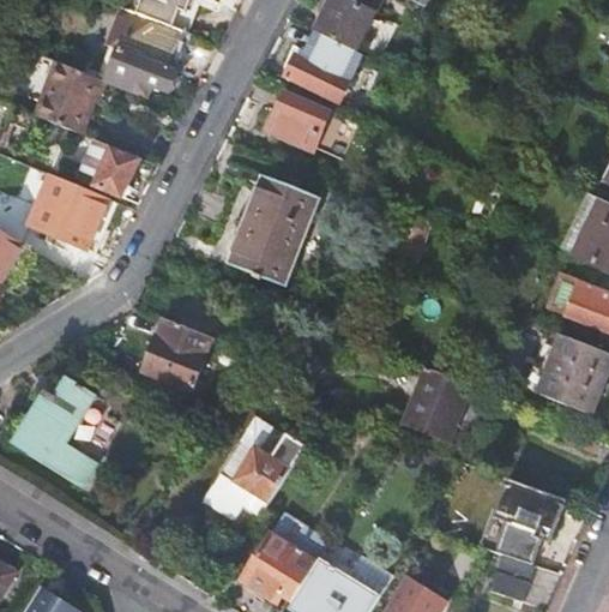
[(137,0),(133,12),(168,25),(176,6),(184,9),(186,0),(137,0)]
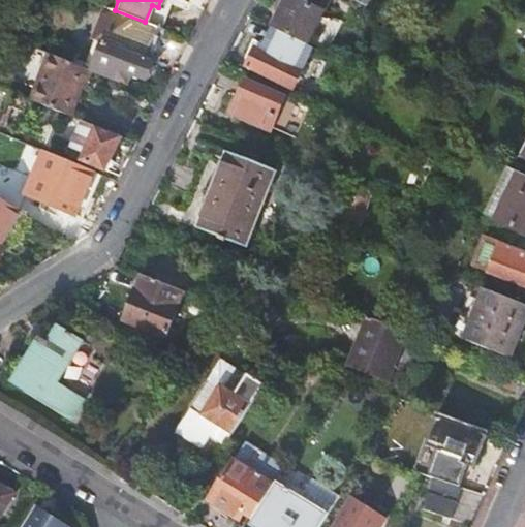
[(305,43),(326,0),(283,0),(271,27),(305,43)]
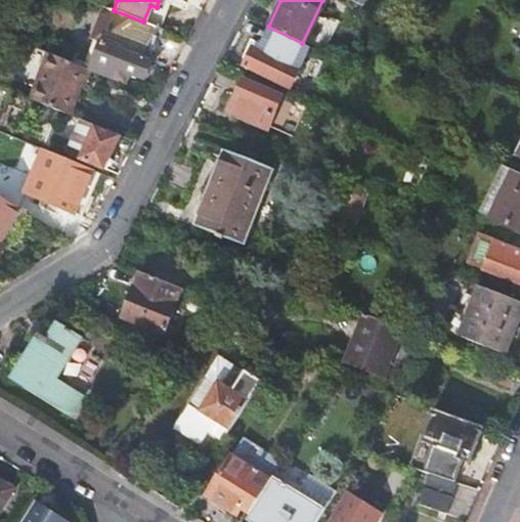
[(98,41),(87,68),(120,80),(125,70),(142,76),(147,60),(139,56),(152,26),(143,22),(114,10),(102,6),(90,38),(98,41)]
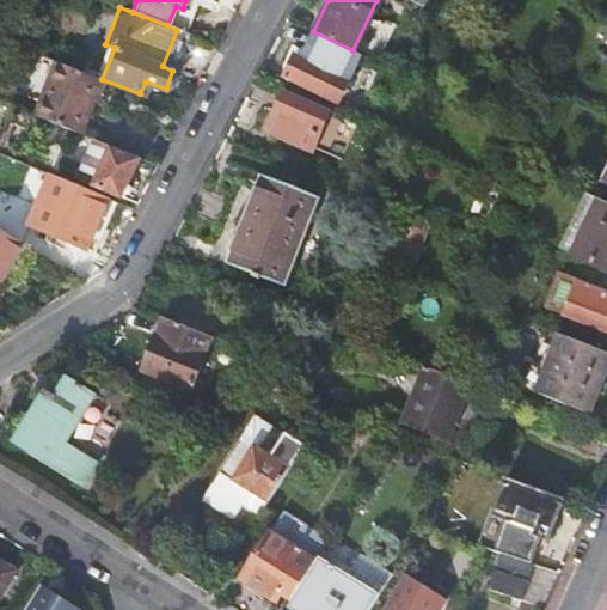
[(353,50),(313,31),(300,58),(294,54),(284,75),(337,101),(361,54),(353,50)]
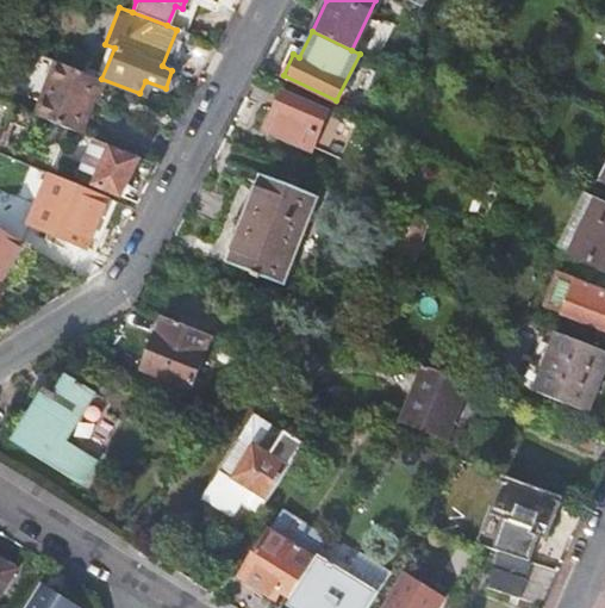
[(39,116),(80,132),(99,88),(57,72),(39,116)]
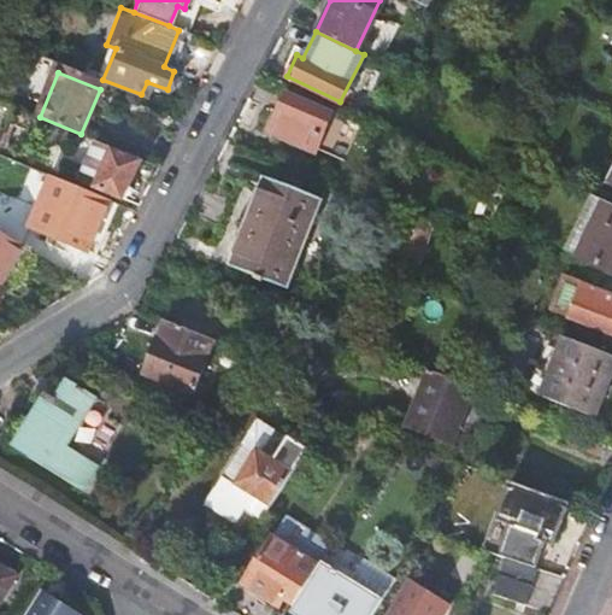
[(315,148),(333,110),(288,89),(269,130),(315,148)]
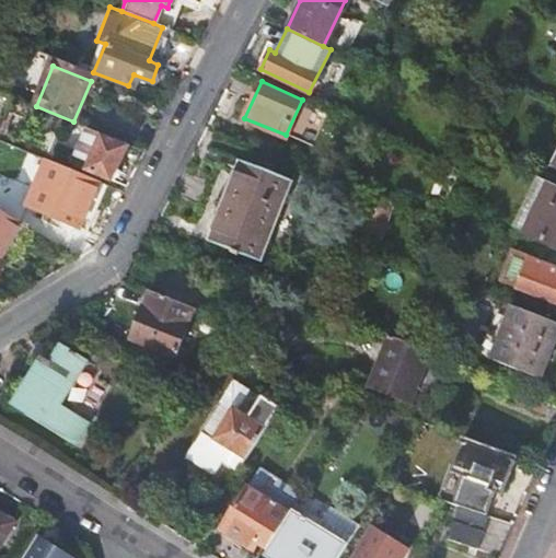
[(27,103),(0,92),(0,116),(3,109),(22,116),(27,103)]
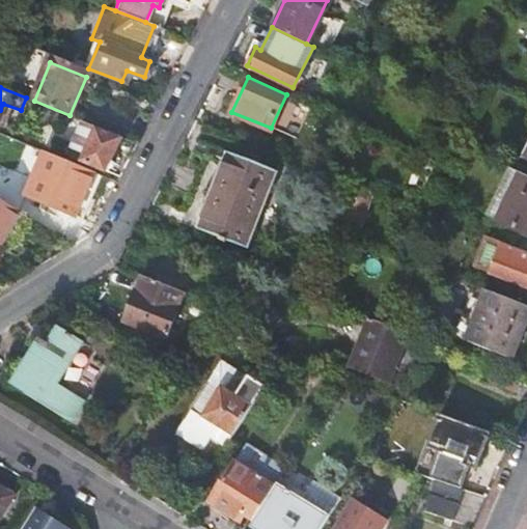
[(116,136),(80,120),(66,148),(79,155),(77,158),(82,160),(84,157),(102,165),(116,136)]
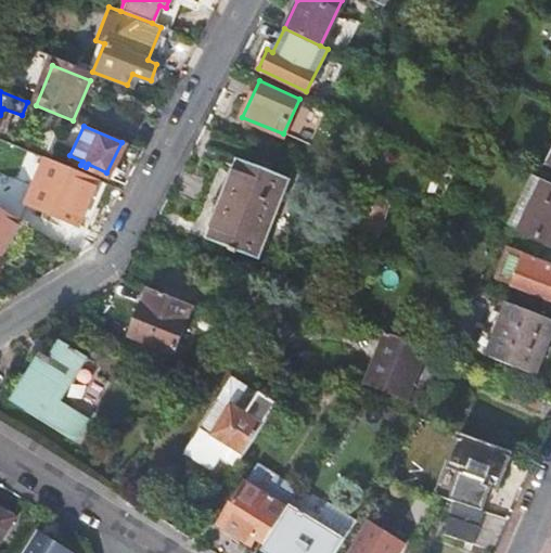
[(256,259),(285,177),(218,151),(188,231),(256,259)]
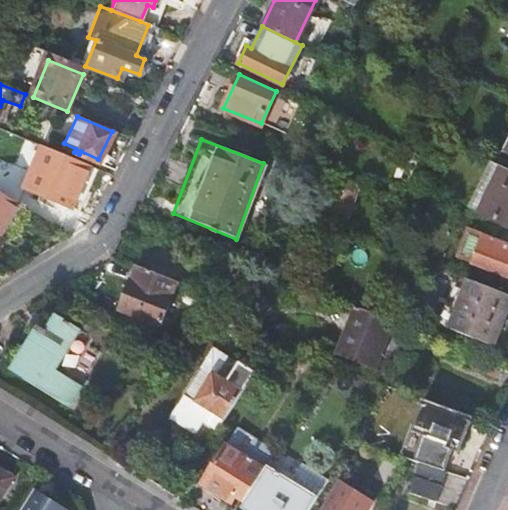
[(87,163),(39,143),(21,186),(69,206),(87,163)]
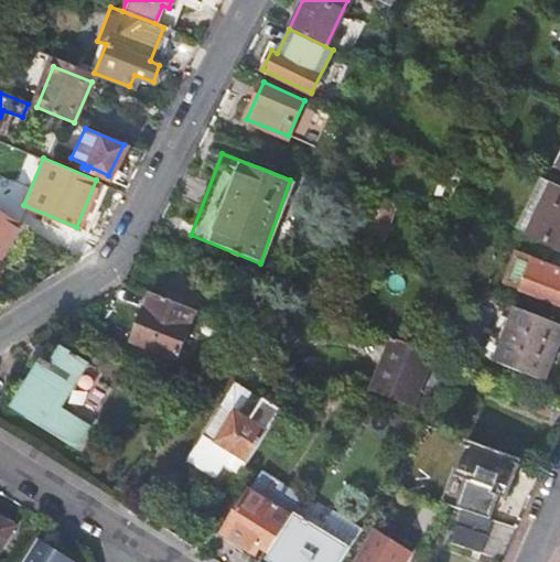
[(559,249),(559,186),(550,183),(527,233),(559,249)]
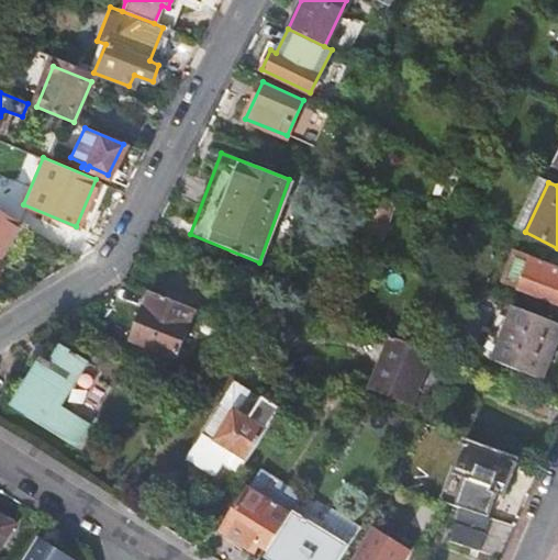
[(374,194),(354,245),(376,253),(384,228),(377,225),(388,200),(374,194)]
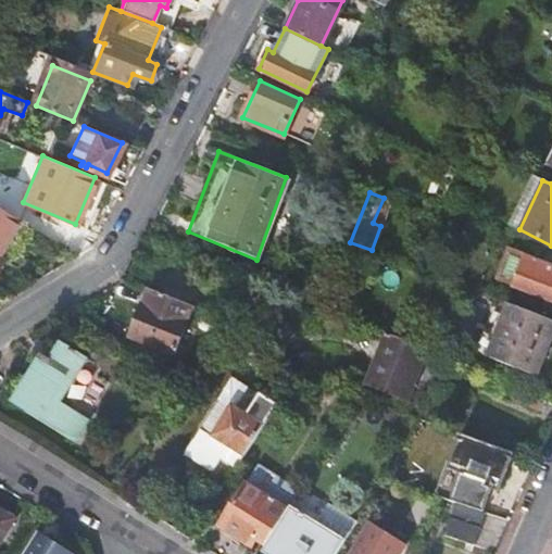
[(0,261),(2,257),(0,256),(0,251),(1,249),(12,256),(29,227),(0,209),(0,261)]
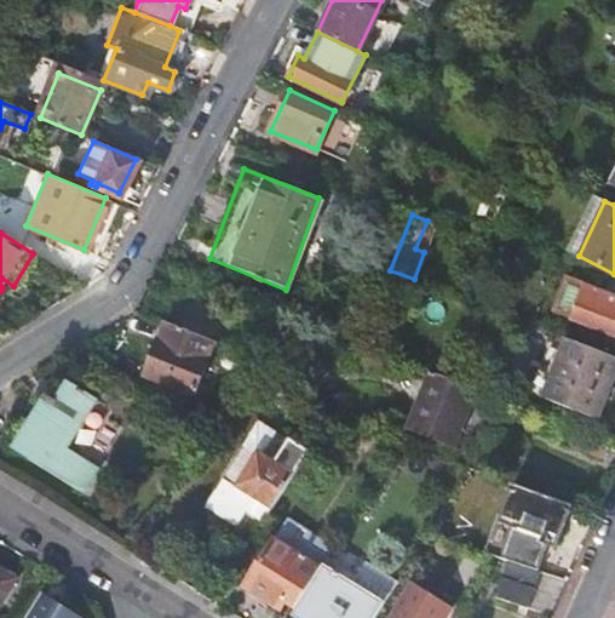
[(570,318),(584,282),(564,275),(551,310),(570,318)]
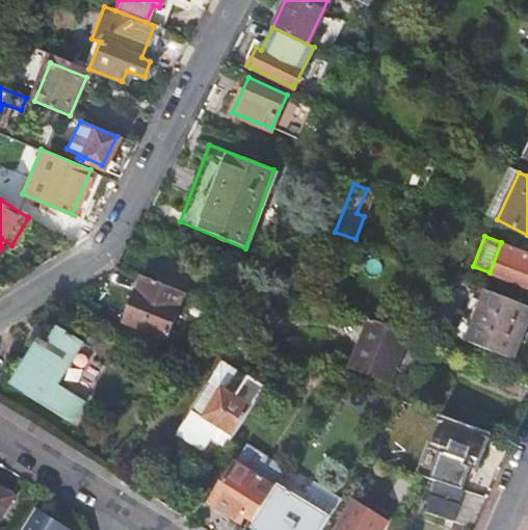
[(527,253),(501,242),(490,272),(527,287),(527,253)]
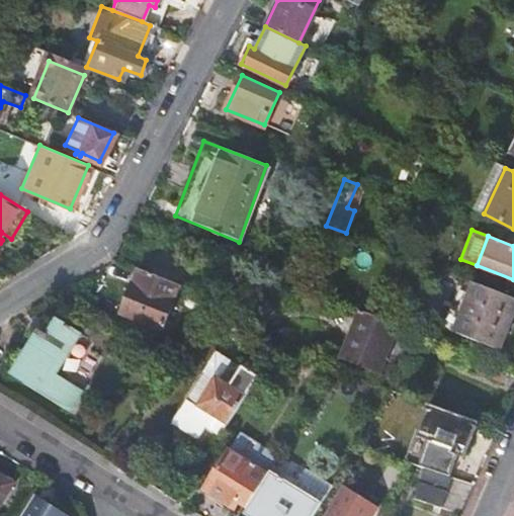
[(159,328),(176,282),(135,267),(117,313),(159,328)]
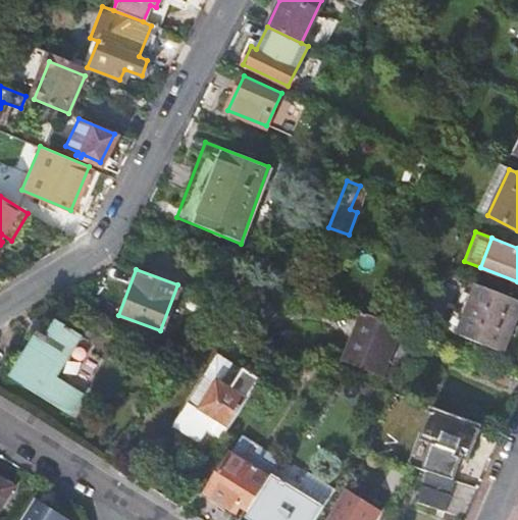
[(501,351),(517,307),(517,300),(475,283),(455,333),(501,351)]
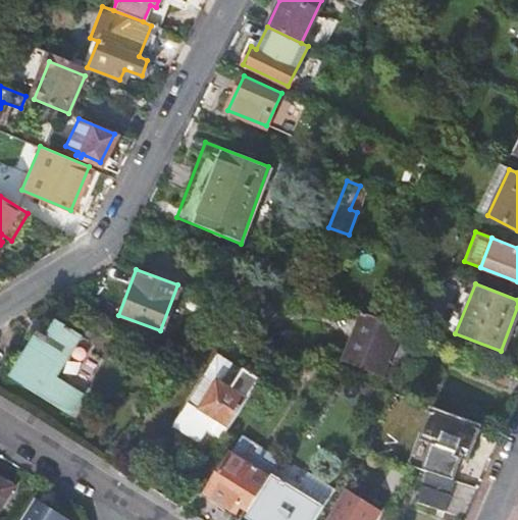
[(398,327),(362,313),(343,359),(367,369),(375,352),(386,356),(398,327)]
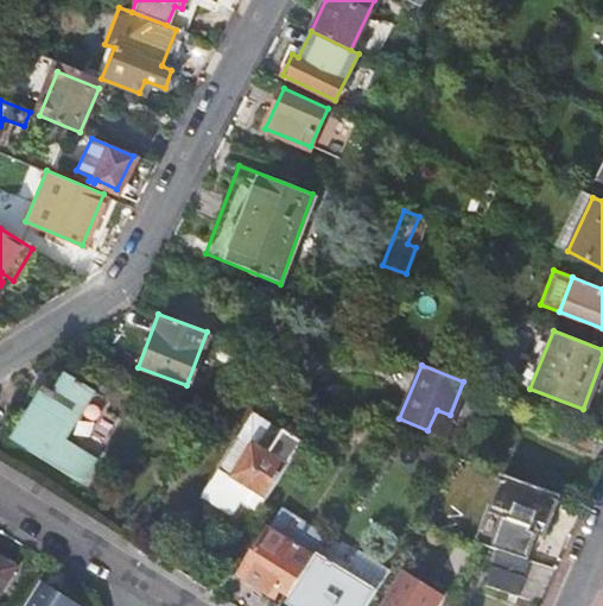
[(29,417),(14,440),(75,479),(91,454),(59,435),(89,387),(64,371),(51,390),(40,383),(38,386),(39,386),(24,414),(29,417)]
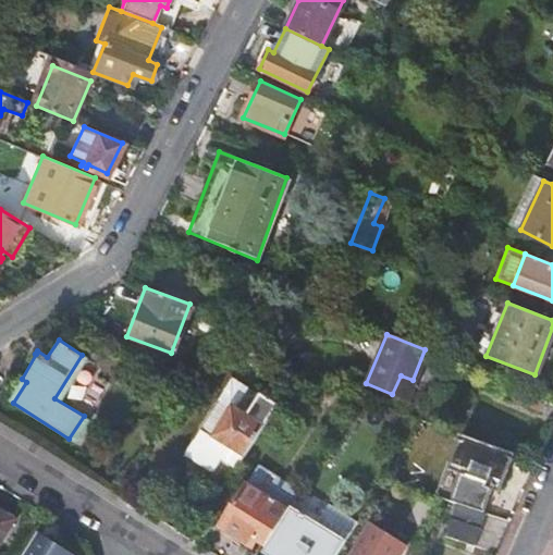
[(232,374),(223,390),(233,396),(225,408),(228,409),(210,435),(212,438),(206,448),(235,467),(275,403),(232,374)]
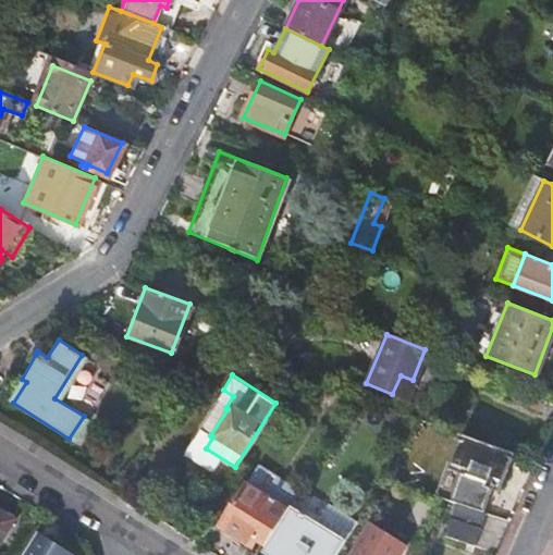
[(191,439),(206,448),(212,438),(210,435),(228,409),(225,408),(233,396),(223,390),(191,439)]
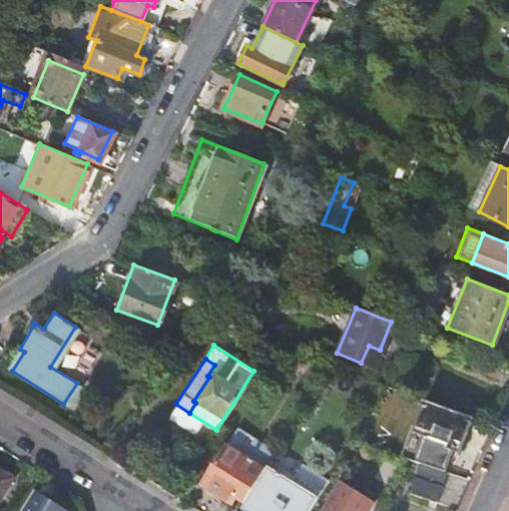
[(459,442),(468,423),(453,417),(445,435),(459,442)]
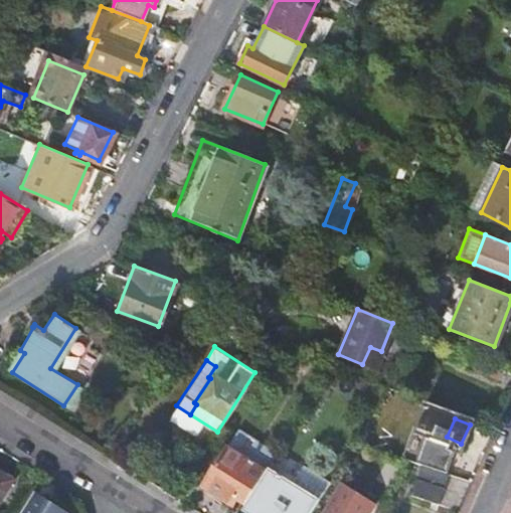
[(236,430),(225,447),(263,470),(266,465),(274,453),(236,430)]
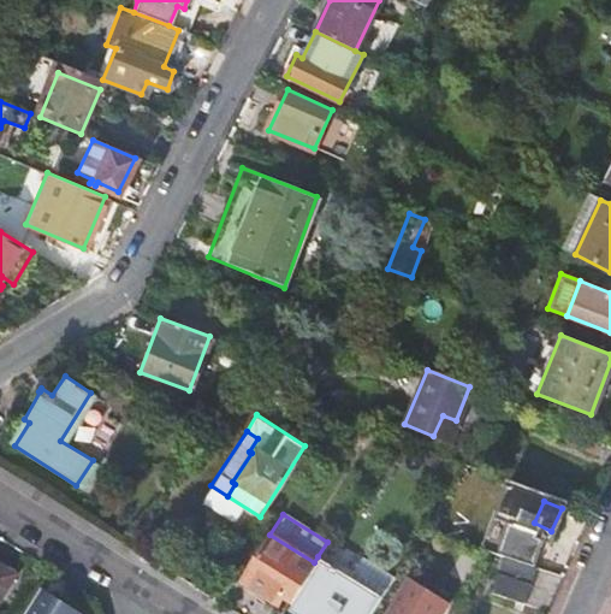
[(314,562),(270,535),(241,579),(276,602),(280,592),(291,598),(292,596),(314,562)]
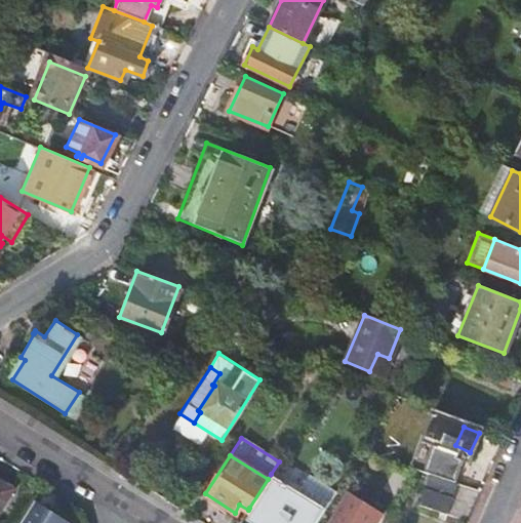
[(446,513),(455,481),(427,472),(417,503),(446,513)]
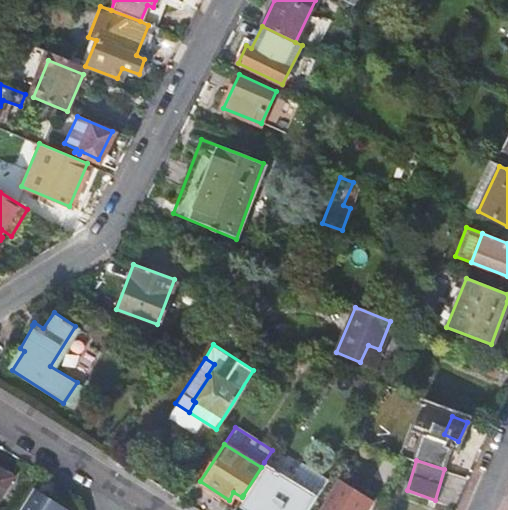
[(304,509),(315,494),(264,462),(261,467),(243,495),(251,500),(248,505),(254,509),(304,509)]
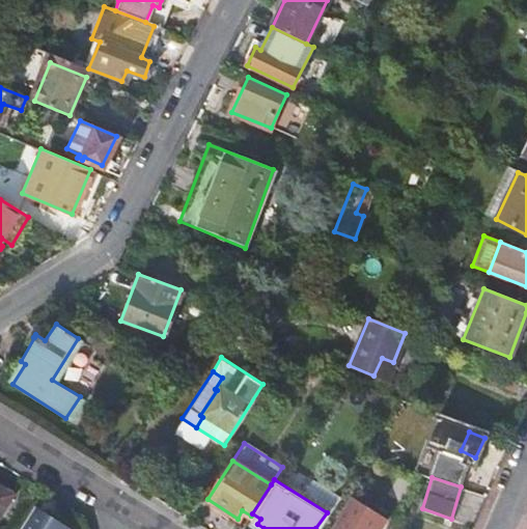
[(0,508),(8,495),(0,489),(0,508)]
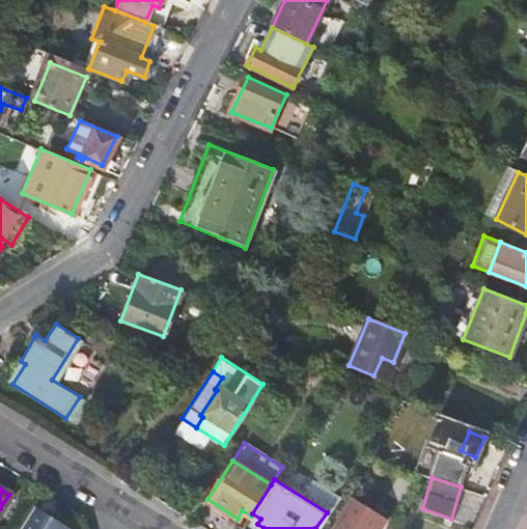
[(373,528),(382,518),(351,498),(331,528),(373,528)]
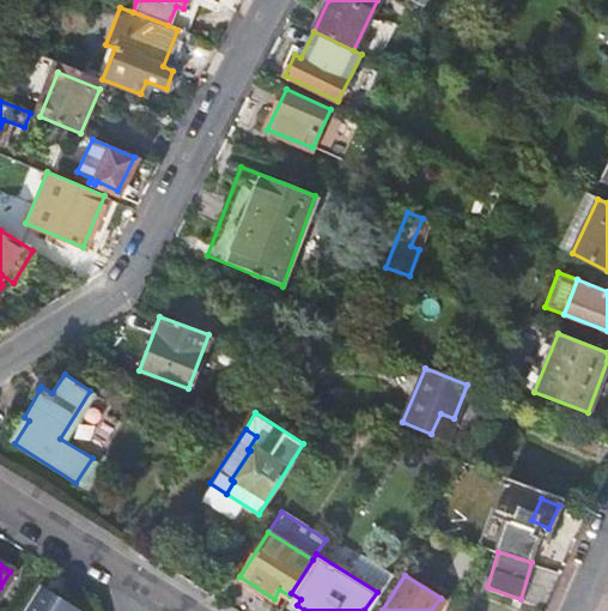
[(76,610),(38,588),(25,610),(76,610)]
